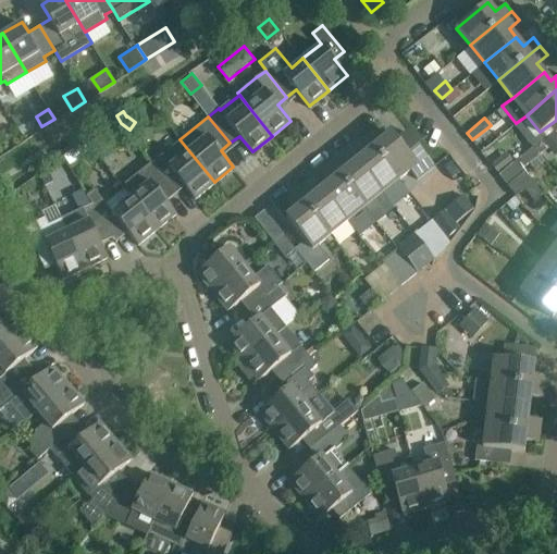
[(434,164),(415,140),(405,148),(392,132),(382,139),(374,128),(366,135),(399,177),(411,169),(418,177),(434,164)]
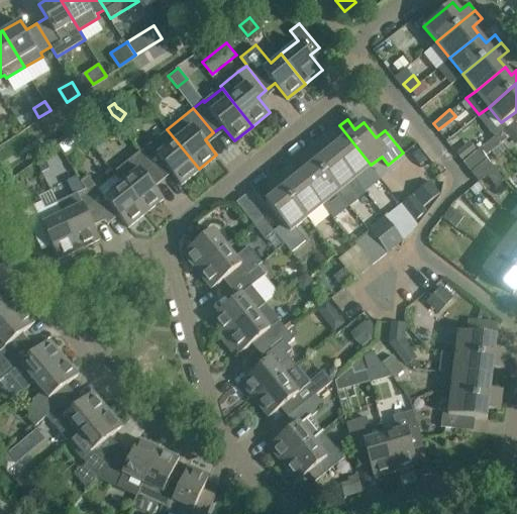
[(516,135),(516,123),(514,121),(504,129),(513,139),(516,135)]
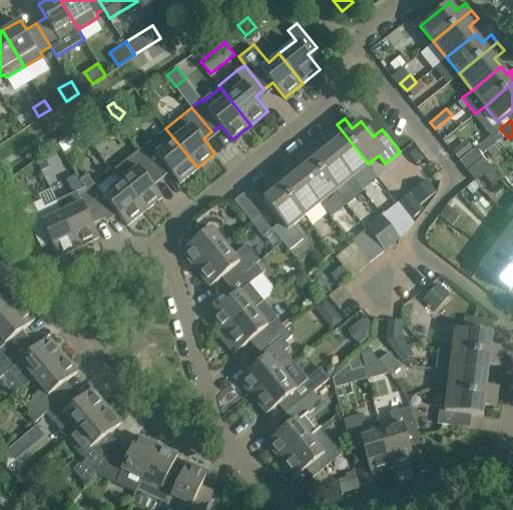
[(102,133),(94,123),(83,132),(91,142),(102,133)]
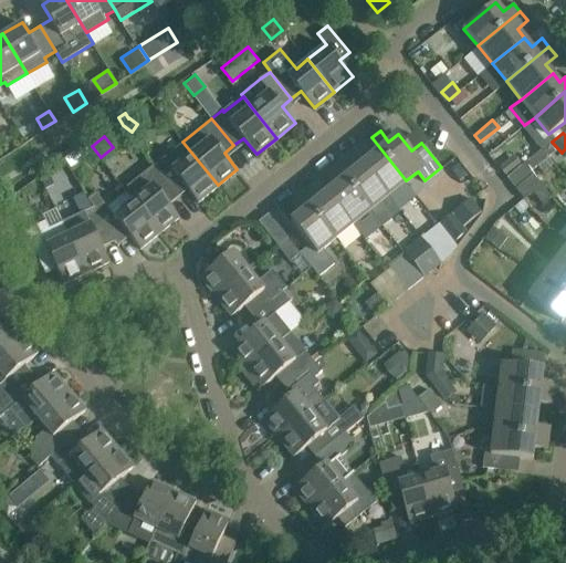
[(370,155),(362,163),(398,207),(417,193),(406,180),(371,137),(363,145),(370,155)]
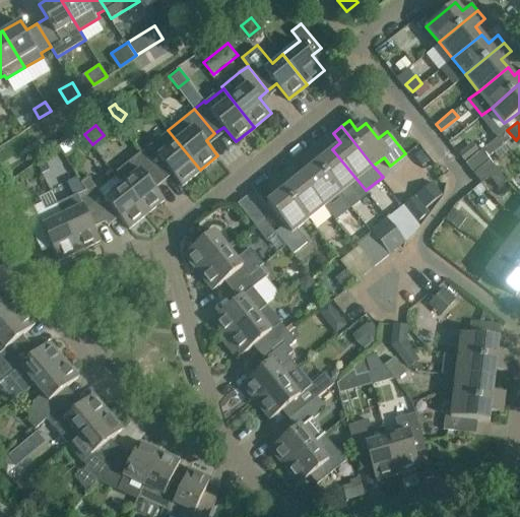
[(168,130),(141,151),(160,176),(170,169),(182,184),(200,170),(168,130)]
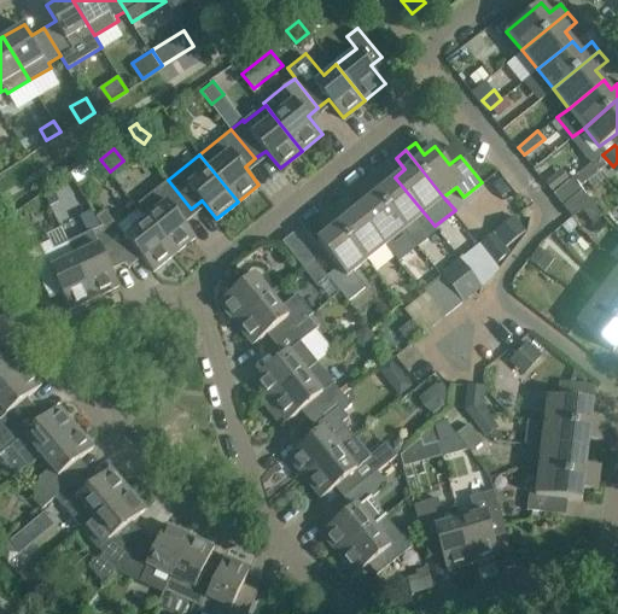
[(601,155),(588,165),(594,174),(607,163),(601,155)]
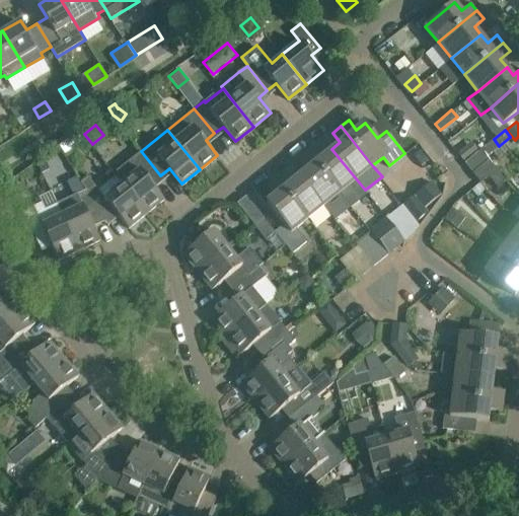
[(494,139),(464,161),(472,171),(490,158),(488,155),(499,146),(494,139)]
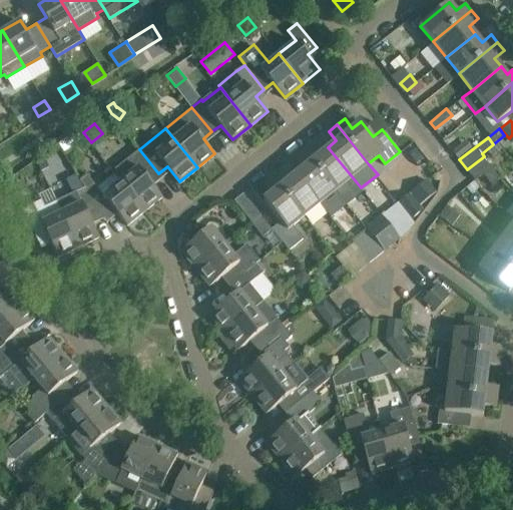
[(467,138),(453,149),(459,156),(473,145),(467,138)]
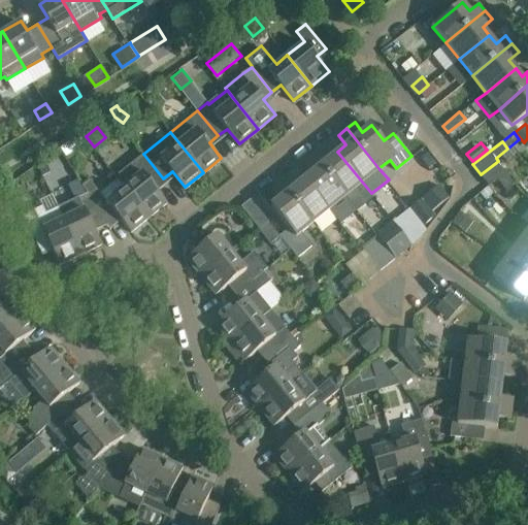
[(322,149),(314,155),(345,195),(347,195),(356,206),(371,193),(337,152),(329,158),(322,149)]
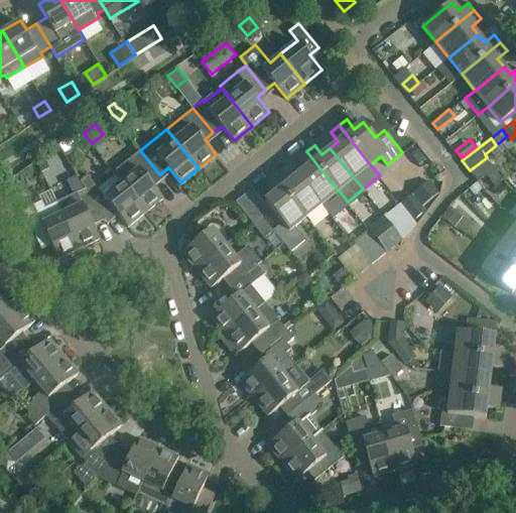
[(151,181),(159,174),(140,150),(131,157),(114,170),(122,180),(146,211),(163,197),(151,181)]
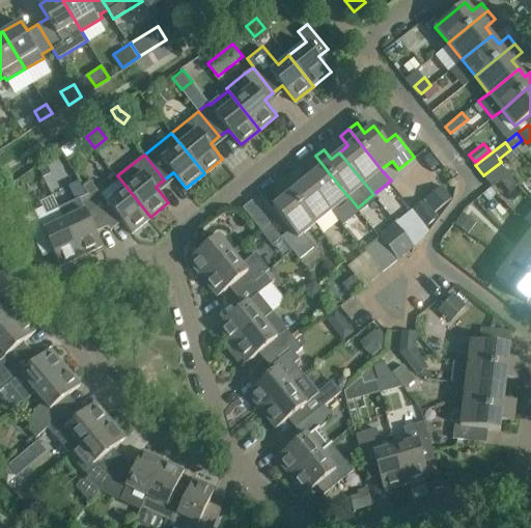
[(314,172),(306,179),(331,210),(341,222),(358,207),(348,196),(347,196),(315,156),(307,163),(314,172)]
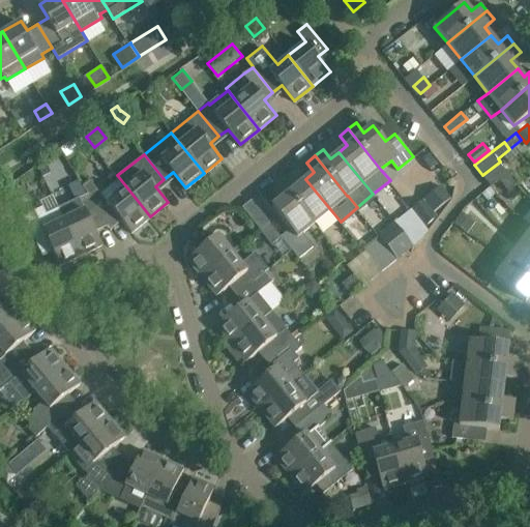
[(500,162),(482,175),(491,184),(492,184),(499,178),(508,188),(517,182),(500,162)]
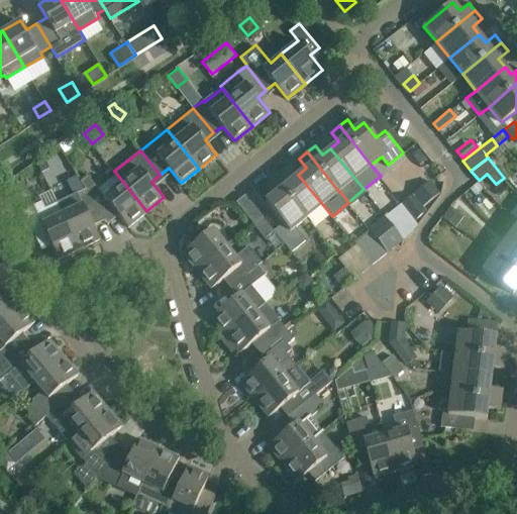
[(283,171),(275,178),(306,217),(322,204),(298,175),(291,181),(283,171)]
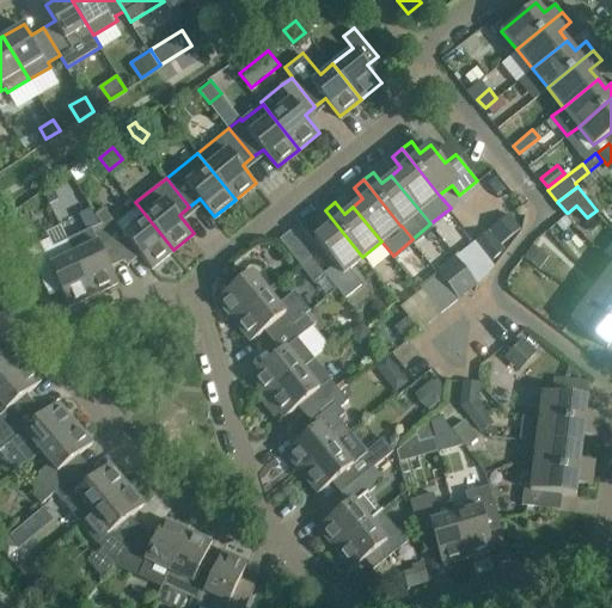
[(97,214),(102,222),(124,258),(136,249),(152,268),(173,250),(145,214),(124,231),(104,207),(97,214)]
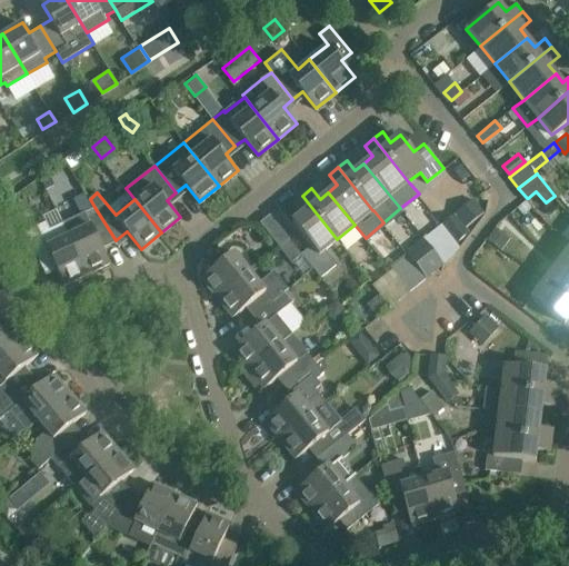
[(337,239),(302,196),(293,202),(302,214),(292,220),(311,245),(301,252),(320,277),(337,262),(326,248),(337,239)]
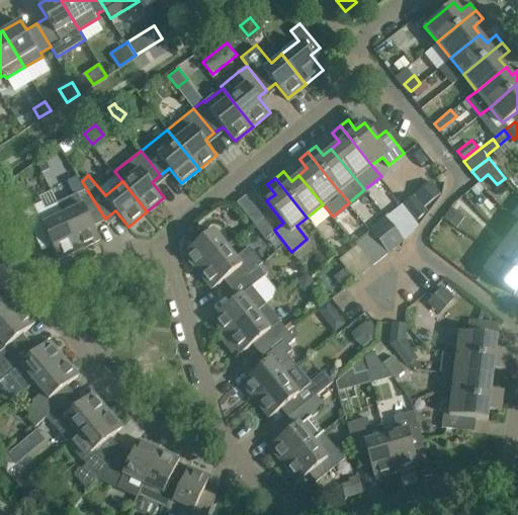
[(431,179),(414,193),(424,205),(436,195),(441,191),(431,179)]
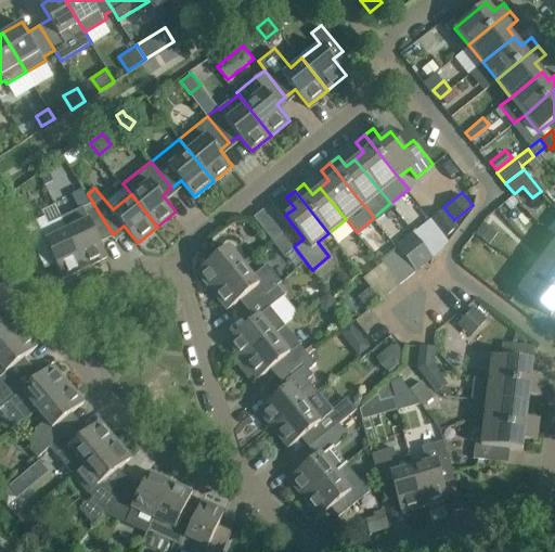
[(107,256),(99,236),(110,231),(113,235),(113,234),(92,202),(82,206),(61,216),(86,266),(107,256)]
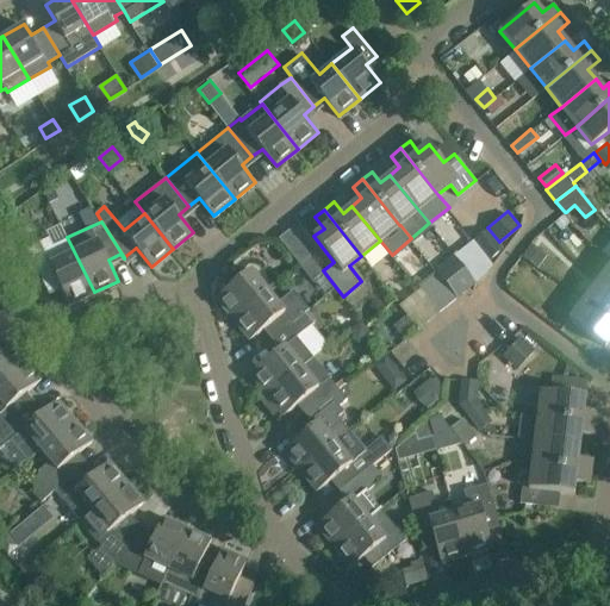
[(94,292),(67,237),(54,243),(50,236),(26,247),(47,287),(58,281),(69,304),(94,292)]
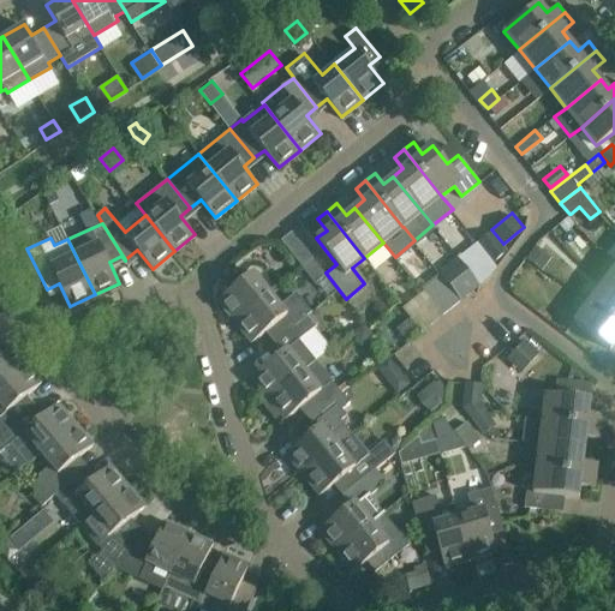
[(297,257),(303,265),(315,256),(308,249),(297,257)]
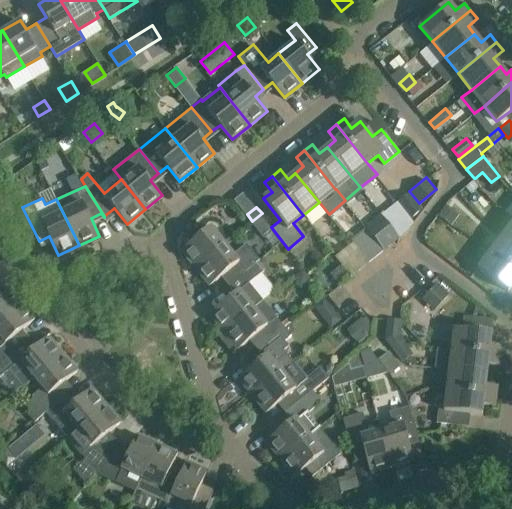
[(503,233),(502,234),(511,241),(511,214),(503,207),(491,224),(503,233)]
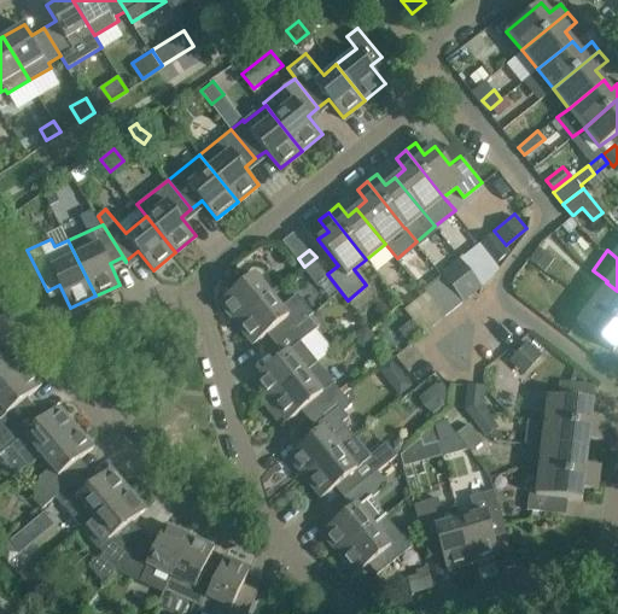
[(460,256),(441,270),(448,280),(453,285),(464,299),(483,284),(460,256)]
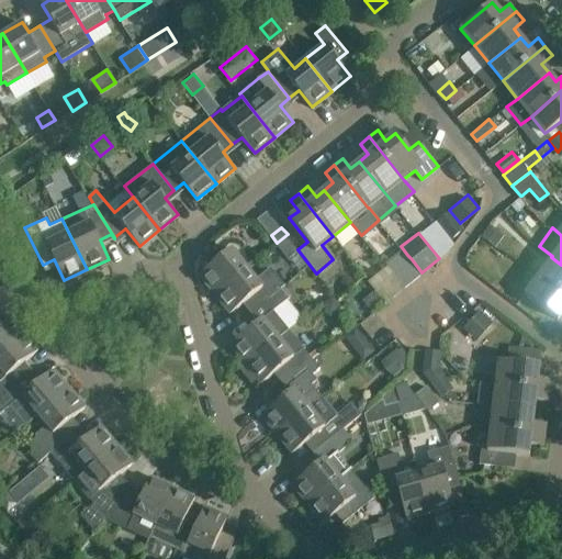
[(199,274),(214,293),(246,267),(231,247),(199,274)]
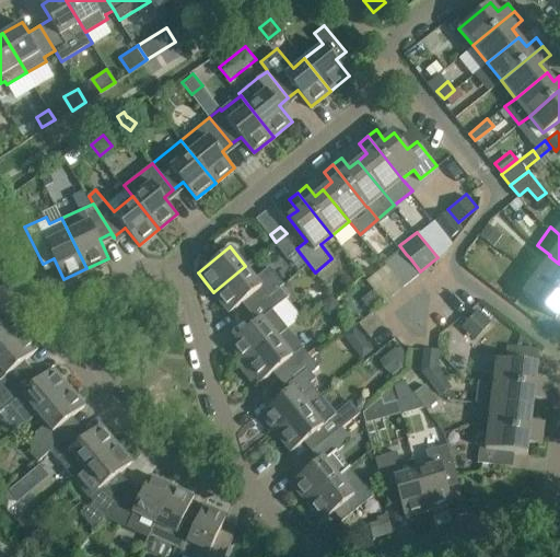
[(410,258),(406,254),(405,253),(387,268),(392,275),(394,277),(401,287),(420,273),(420,271),(410,258)]
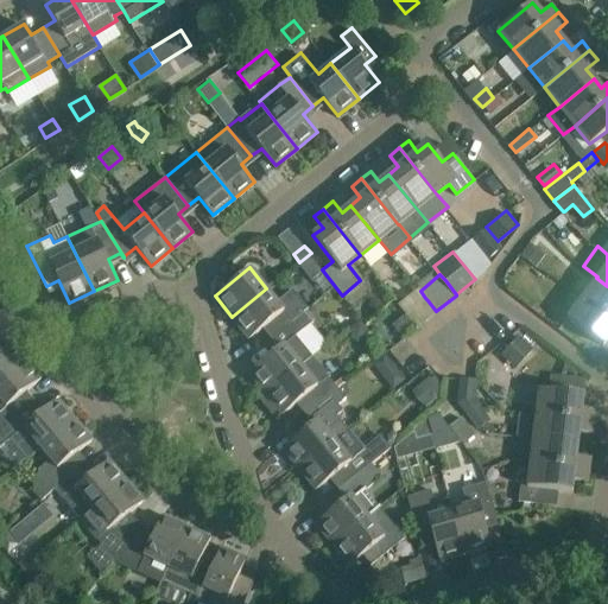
[(607,286),(596,278),(582,297),(607,317),(607,286)]
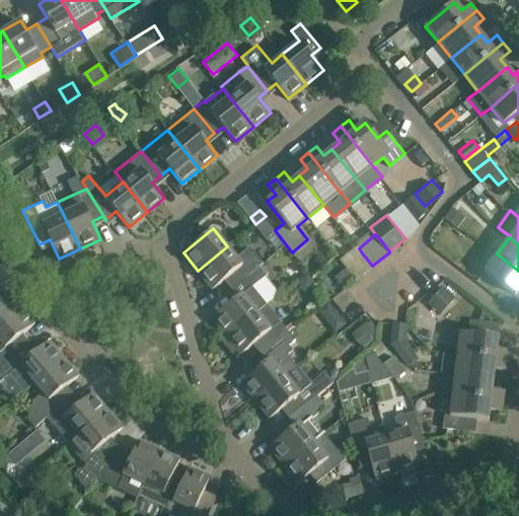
[(228,276),(234,284),(263,262),(249,244),(235,256),(227,246),(198,271),(212,288),(228,276)]
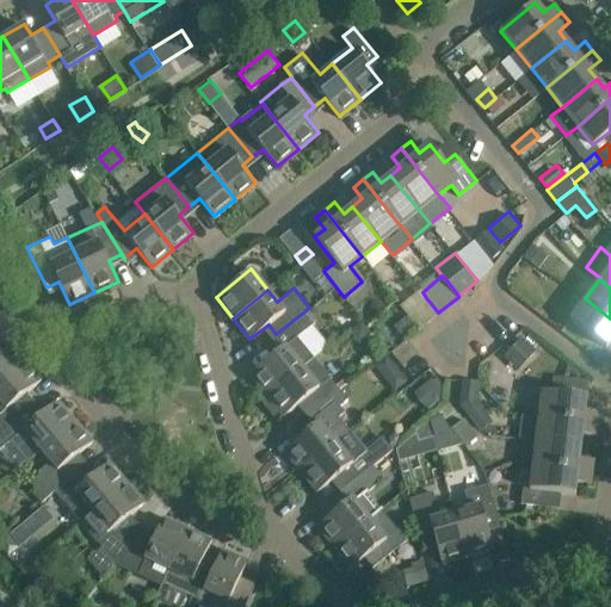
[(610,319),(585,298),(569,319),(606,346),(610,338),(610,319)]
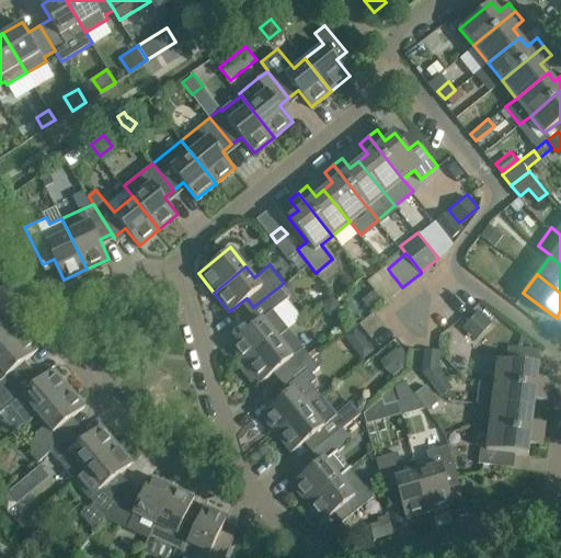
[(288,327),(273,307),(288,296),(281,287),(285,283),(284,283),(253,307),(252,308),(260,318),(247,329),(229,343),(244,362),(288,327)]
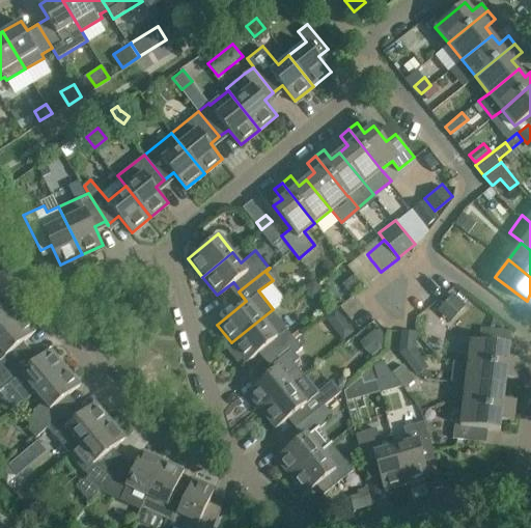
[(355,273),(343,282),(353,293),(363,283),(355,273)]
